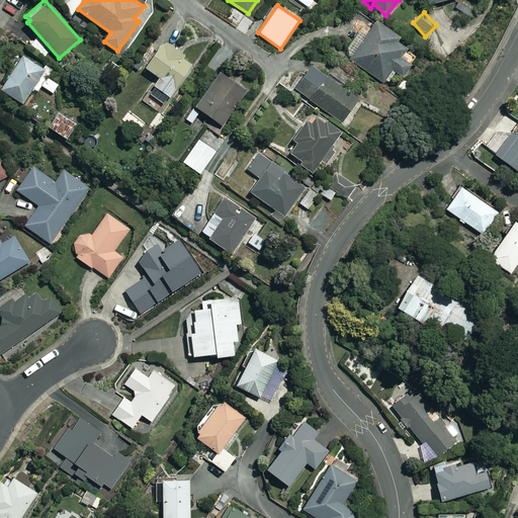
[(399,36),(376,21),(350,59),(386,85),(396,72),(402,77),(411,64),(400,57),(406,49),(396,41),(399,36)]
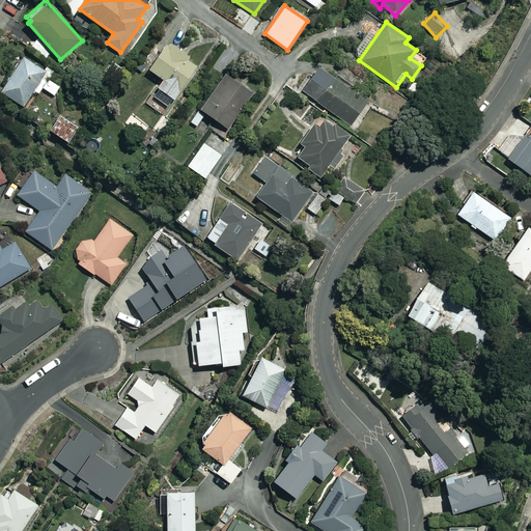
[(173,100),(176,102),(201,66),(169,43),(149,70),(165,81),(154,95),(169,107),(173,100)]
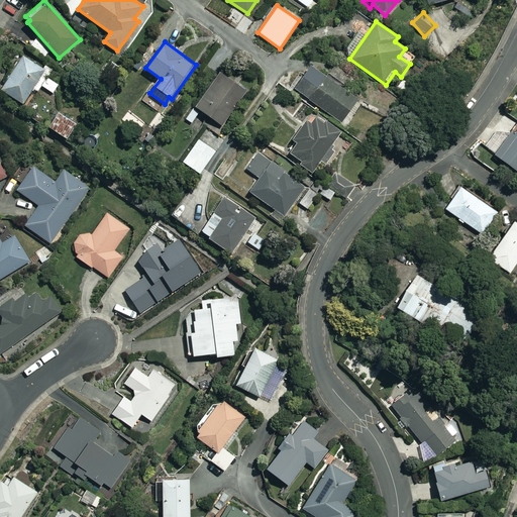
[(6,78),(8,80),(2,89),(22,103),(44,71),(24,57),(20,62),(14,58),(9,65),(13,68),(6,78)]
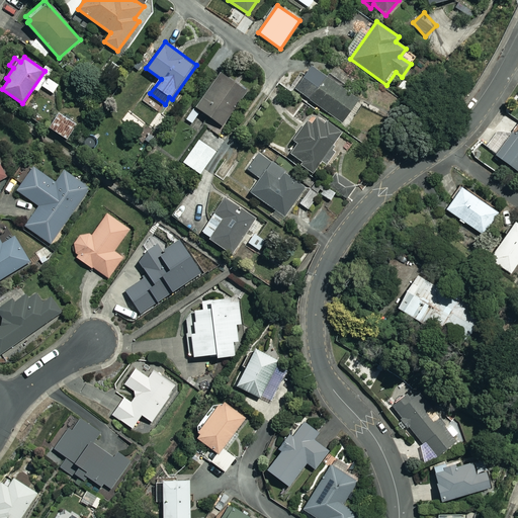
[(358,99),(312,66),(294,89),(341,122),(358,99)]
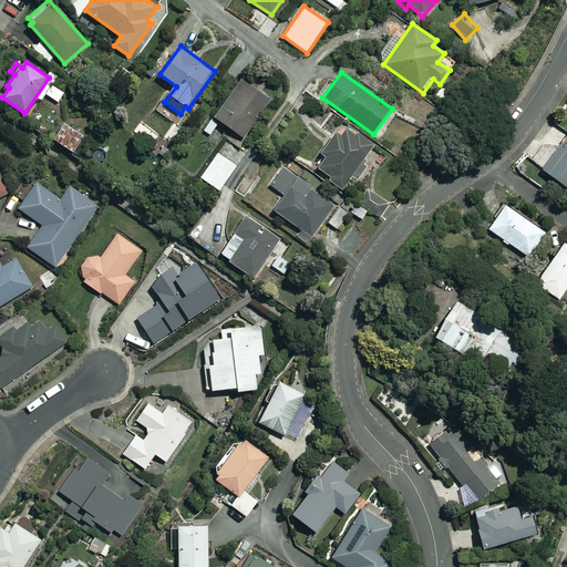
[(270,101),(241,81),(215,117),(244,137),(270,101)]
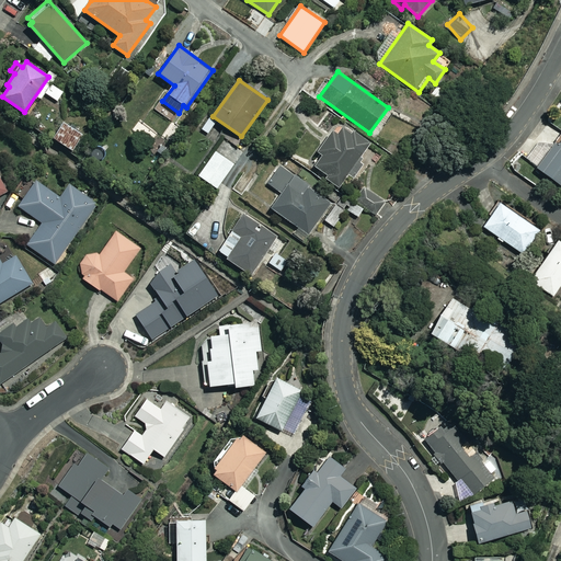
[(64,91),(53,84),(46,94),(57,102),(64,91)]
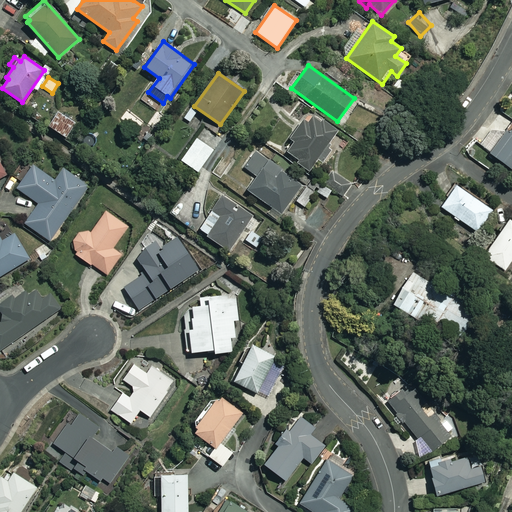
[(409,87),(399,79),(393,86),(403,94),(409,87)]
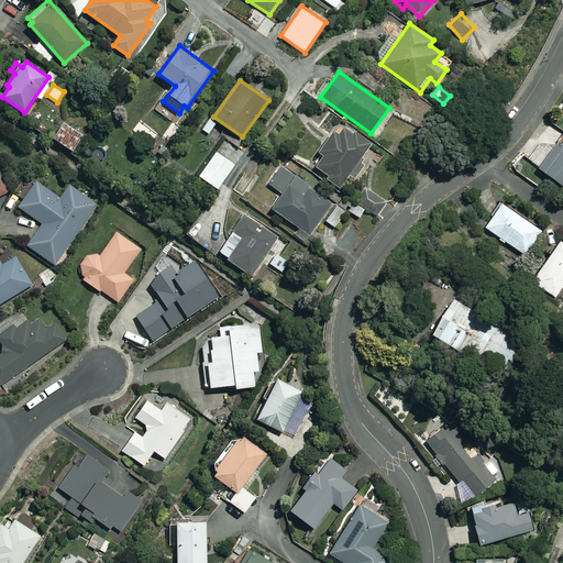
[(217,123),(208,118),(201,130),(210,135),(217,123)]
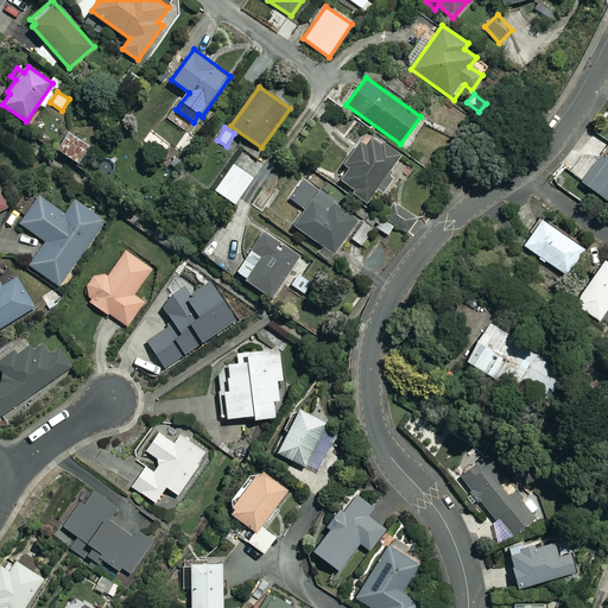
[(92,146),(68,132),(57,151),(81,164),(92,146)]
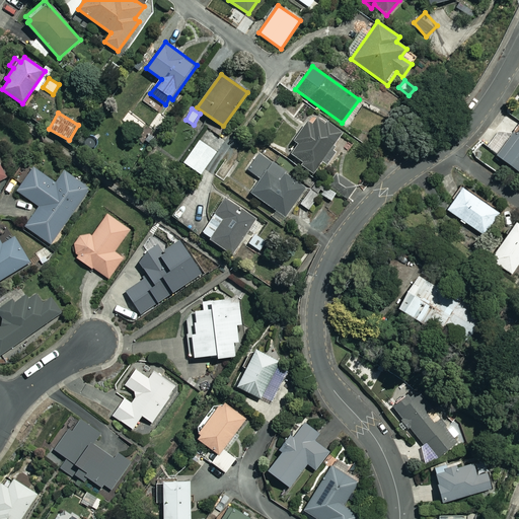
[(312,124),(307,121),(293,141),(298,144),(291,154),(304,163),(303,165),(313,172),(341,133),(317,117),(312,124)]
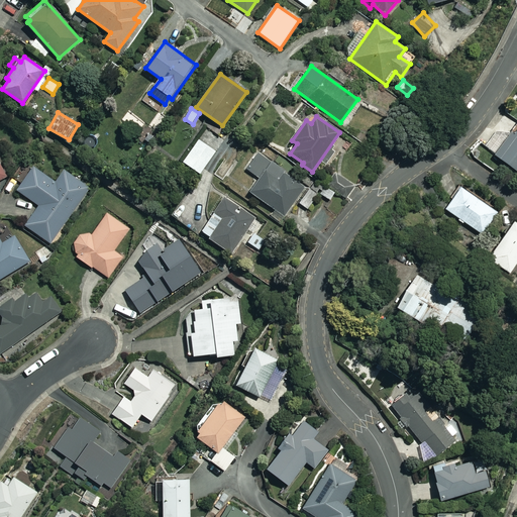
[(516,124),(495,154),(516,171),(516,124)]
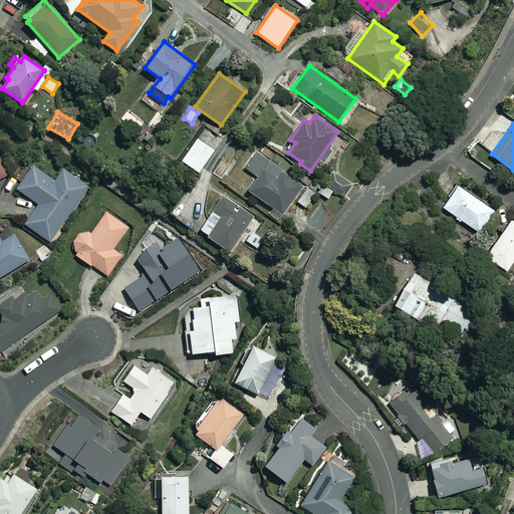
[(215,151),(198,139),(182,161),(199,173),(215,151)]
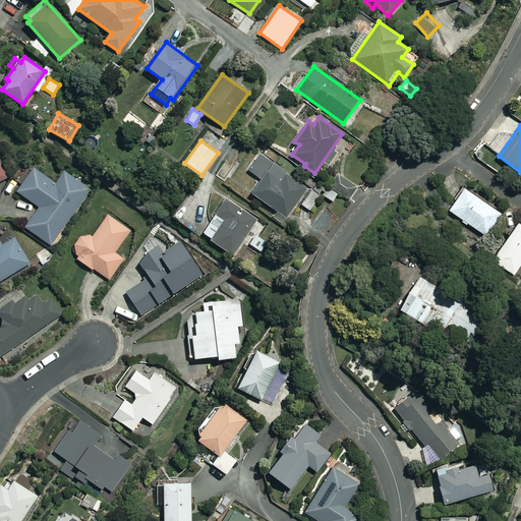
[(307,187),(261,155),(249,171),(262,179),(251,193),(285,218),(307,187)]
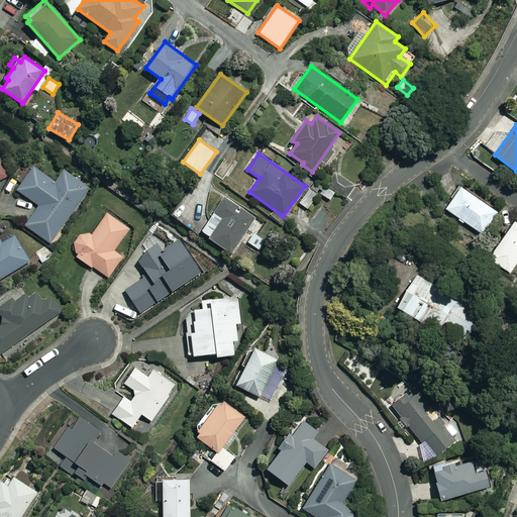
[(233,165),(225,159),(214,175),(222,181),(233,165)]
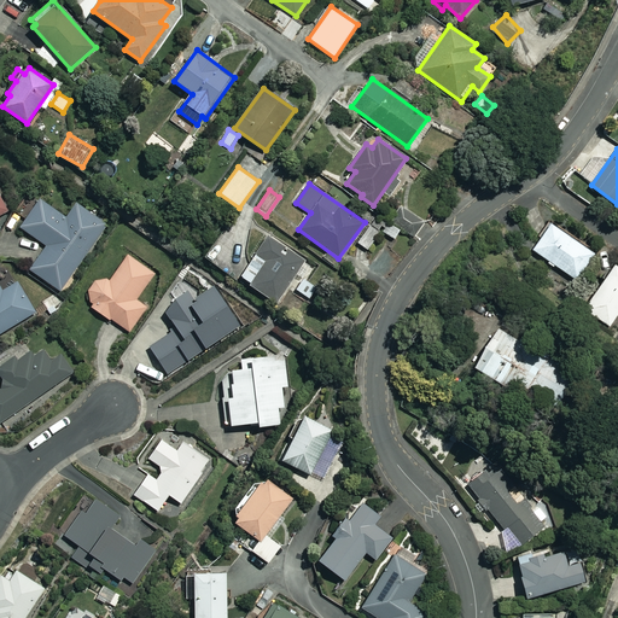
[(0,221),(12,214),(0,192),(0,221)]
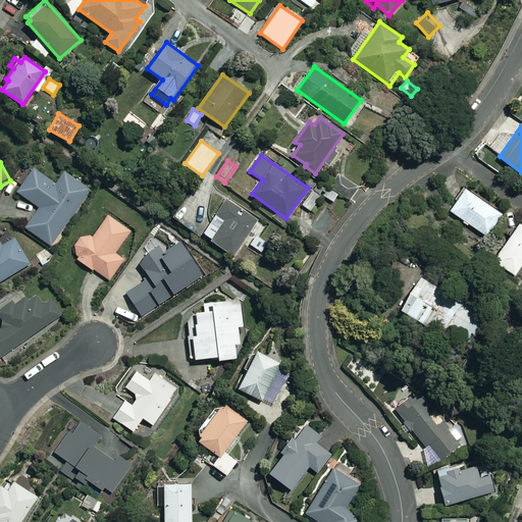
[(57,185),(34,169),(18,193),(40,207),(25,227),(51,245),(90,188),(65,171),(57,185)]
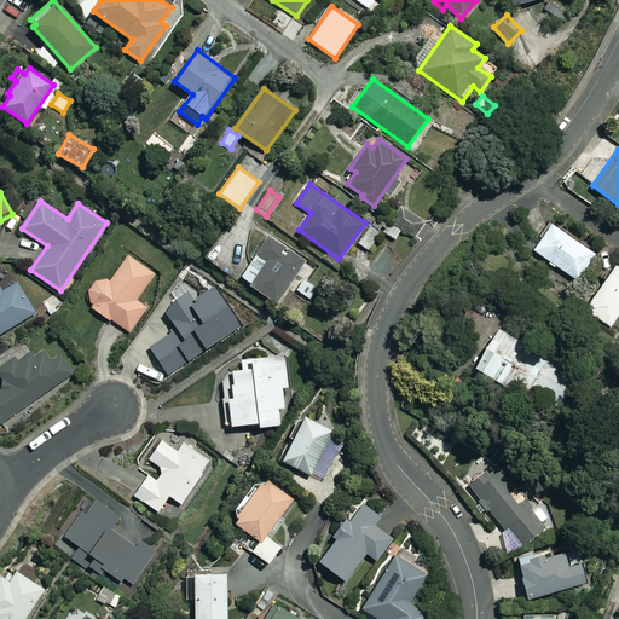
[(426,220),(404,204),(386,231),(397,239),(404,230),(414,237),(426,220)]
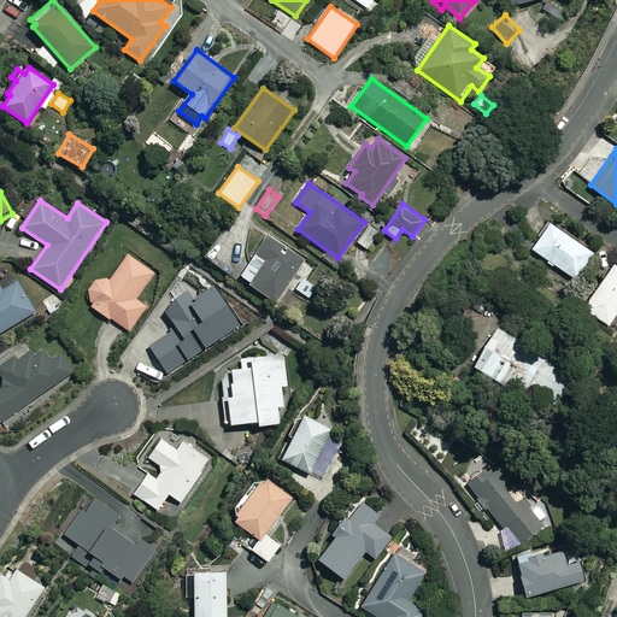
[(532,251),(547,260),(545,263),(553,269),(554,266),(575,280),(594,253),(550,223),(532,251)]
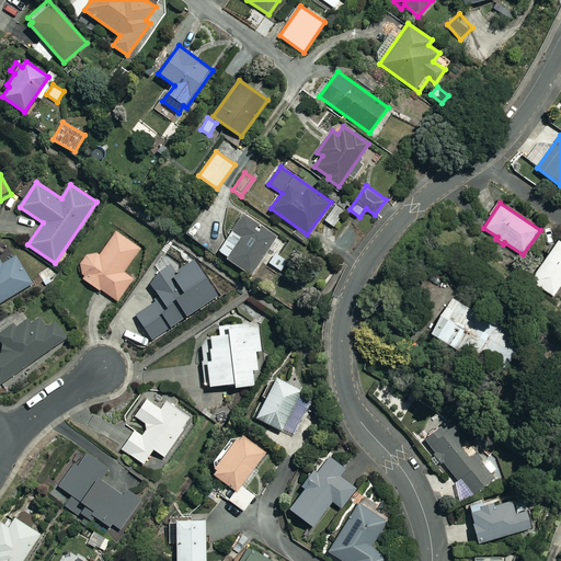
[(344,212),(335,206),(325,220),(334,227),(344,212)]
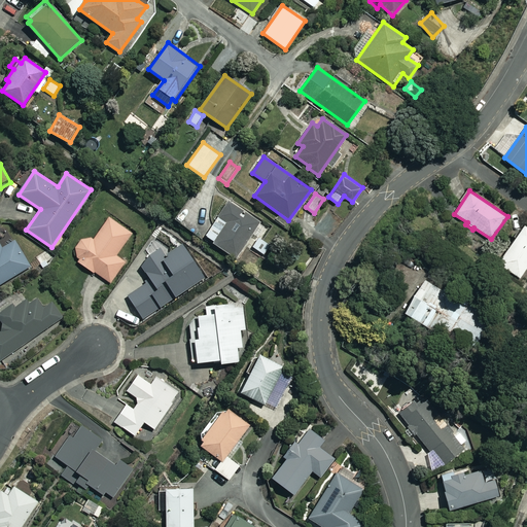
[(236,257),(249,237),(253,240),(264,225),(229,202),(205,237),(236,257)]
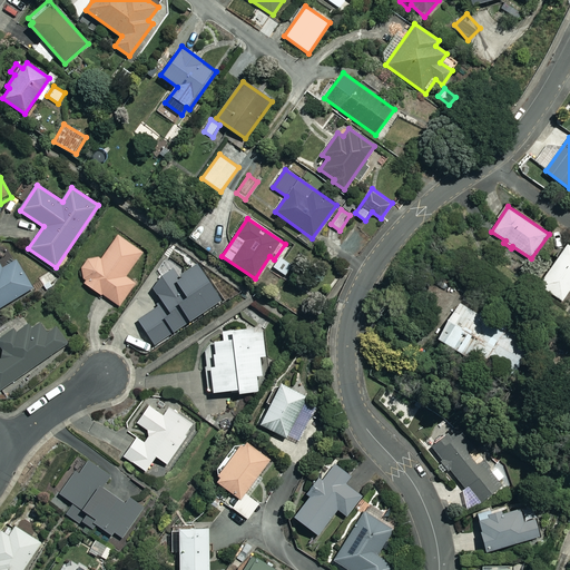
[(101,258),(88,258),(81,266),(84,277),(87,279),(84,283),(101,296),(104,294),(120,306),(136,283),(127,276),(144,253),(118,235),(101,258)]
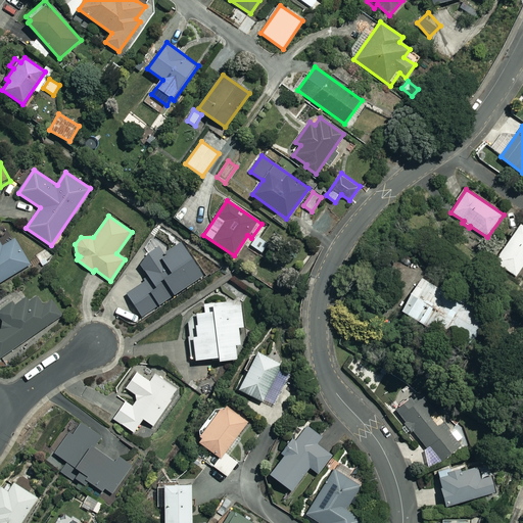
[(522,226),(520,225),(494,262),(516,277),(522,266),(522,226)]
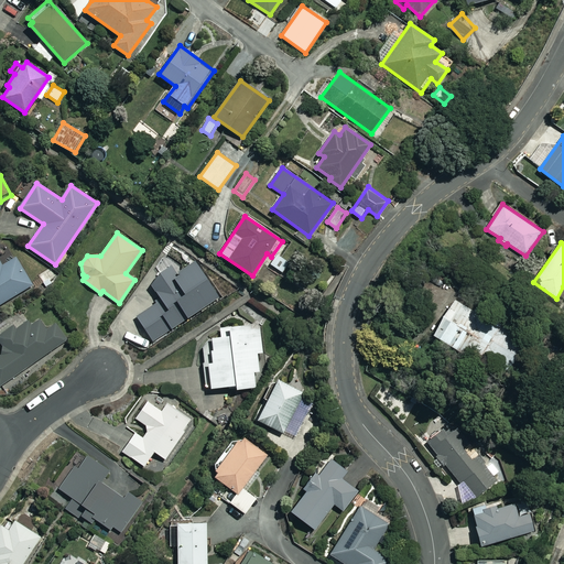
[(290,262),(277,255),(270,264),(283,273),(290,262)]
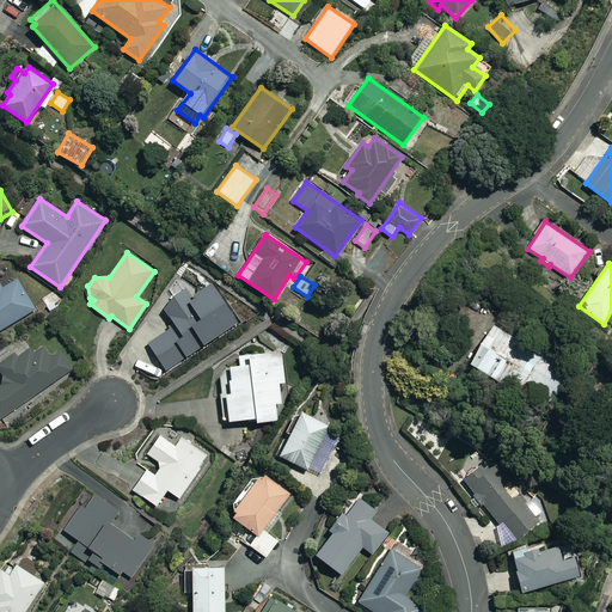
[(0,330),(35,310),(17,280),(2,288),(0,285),(0,330)]
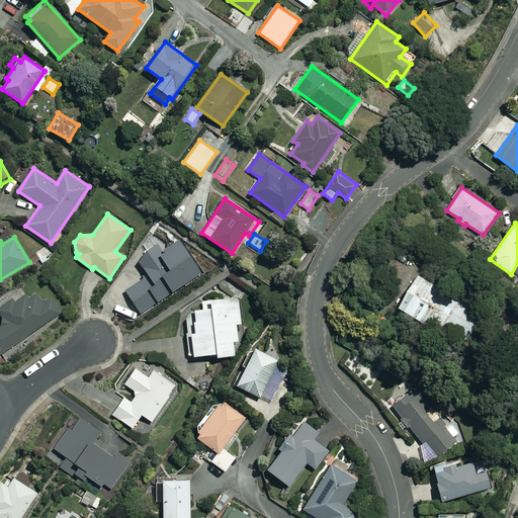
[(201,273),(179,241),(169,248),(165,242),(138,260),(149,276),(126,291),(142,314),(201,273)]
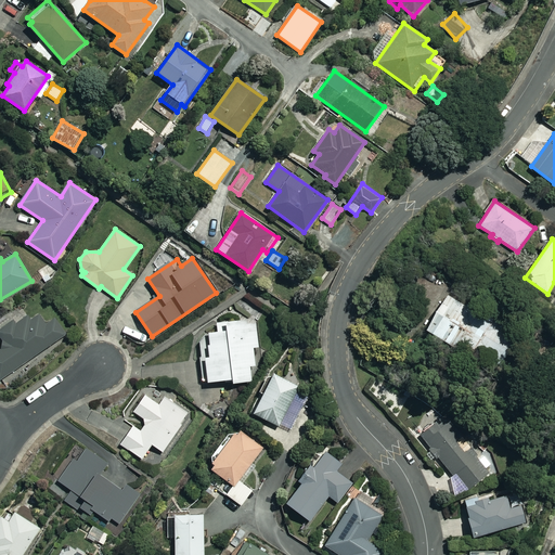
[(508,331),(447,294),(426,330),(488,366),(508,331)]
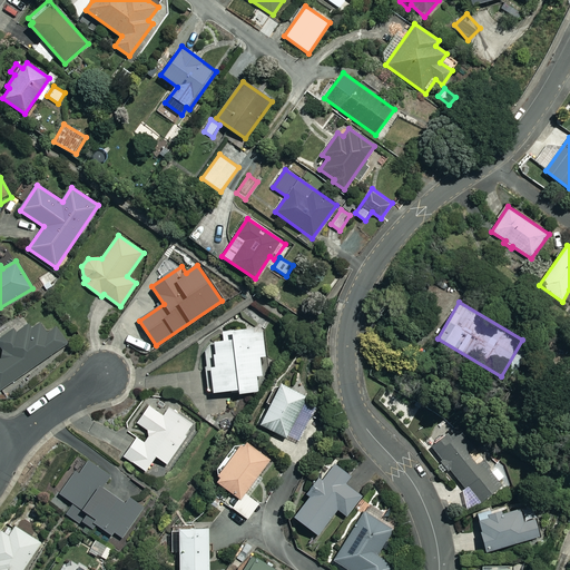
[(50,331),(40,316),(16,333),(12,328),(0,337),(0,346),(7,356),(0,360),(0,390),(70,342),(59,325),(50,331)]
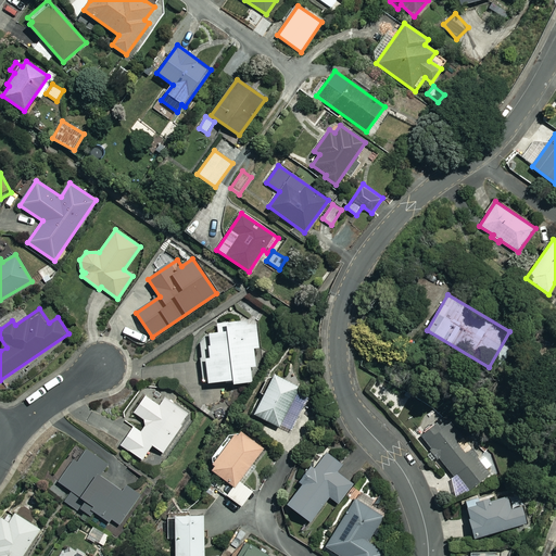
[(219,332),(210,332),(210,345),(209,345),(209,357),(206,357),(207,382),(234,381),(234,383),(252,382),(252,367),(255,366),(254,349),(258,349),(257,320),(218,323),(219,332)]
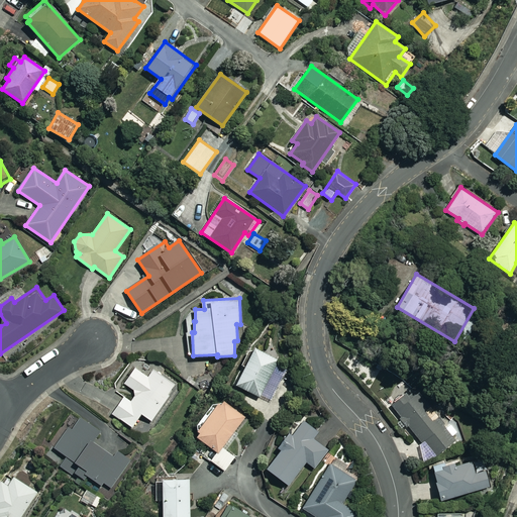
[(281,358),(256,346),(236,385),(270,402),(284,375),(275,371),(281,358)]
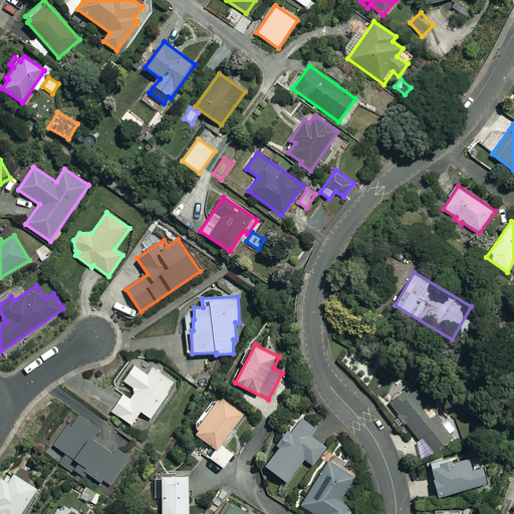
[(124,394),(112,412),(132,425),(141,412),(151,419),(175,382),(153,367),(148,374),(135,365),(123,381),(138,391),(132,399),(124,394)]
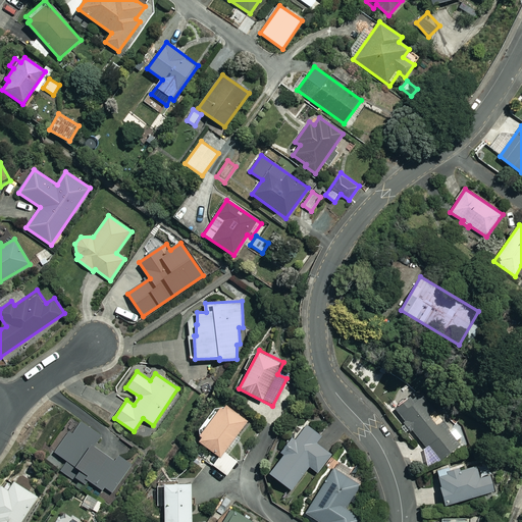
[(460,445),(417,392),(395,409),(425,448),(428,446),(440,461),(460,445)]
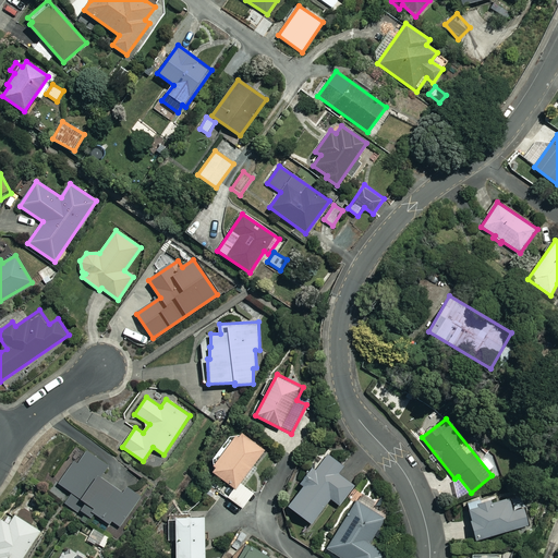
[(238,436),(230,435),(213,459),(215,468),(213,471),(234,487),(228,497),(243,508),(254,493),(240,483),(265,449),(241,432),(238,436)]
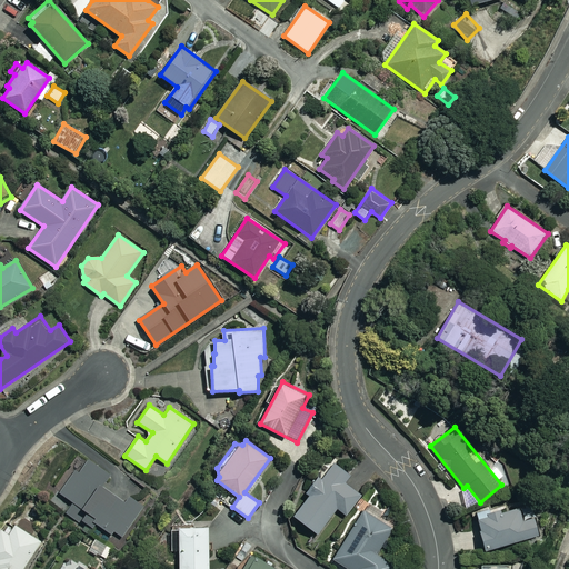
[(60,493),(73,501),(65,513),(79,525),(82,520),(92,527),(96,522),(121,539),(141,508),(106,485),(112,475),(89,459),(80,472),(76,470),(60,493)]
